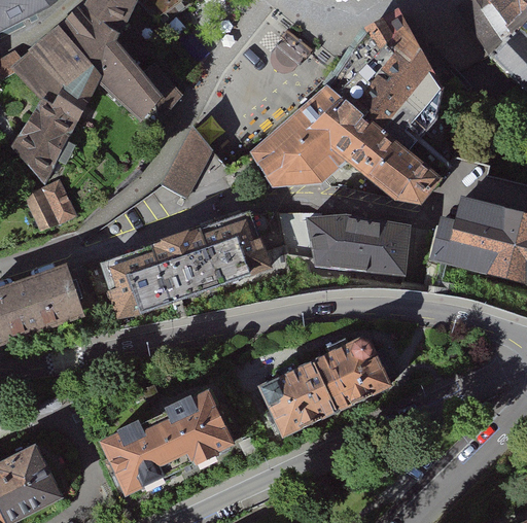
[(0,0),(0,26),(48,3),(53,0),(0,0)]
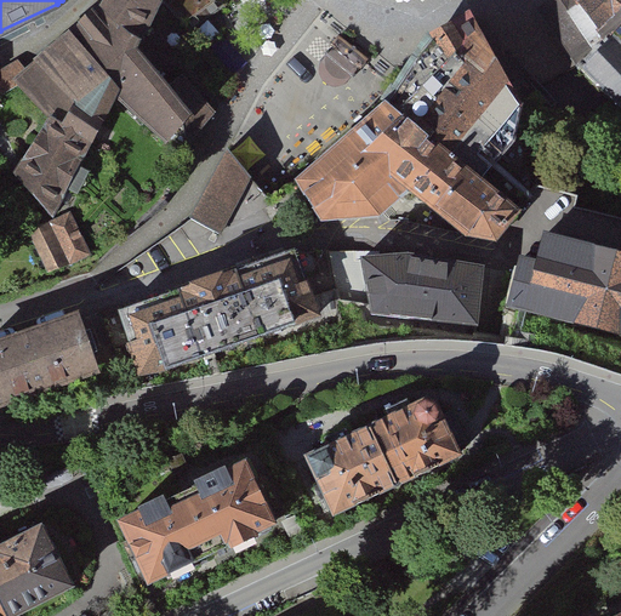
[(49,113),(15,169),(55,214),(107,98),(157,143),(187,112),(135,55),(164,0),(166,0),(180,22),(212,0),(96,0),(87,10),(13,75),(49,113)]
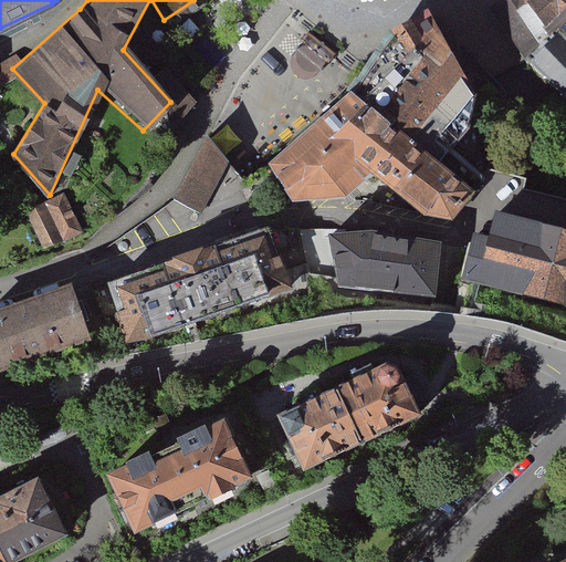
[(565,22),(565,0),(506,0),(494,8),(528,55),(531,59),(546,43),(558,31),(565,22)]
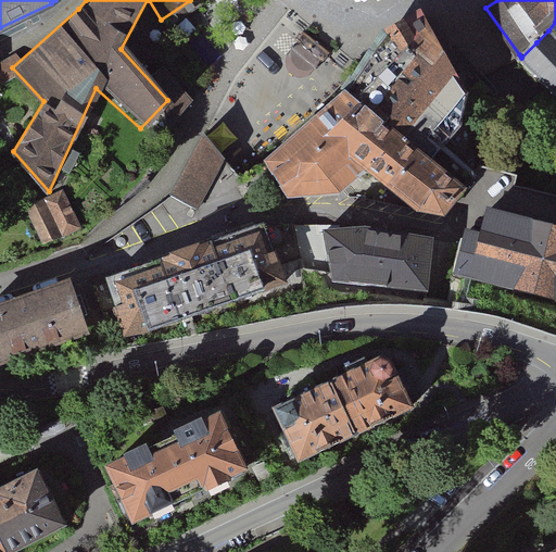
[(337,88),(257,164),(285,199),(339,192),(358,172),(411,211),(434,213),(463,189),(412,147),(463,93),(458,84),(421,15),(382,36),(388,50),(345,98),(337,88)]
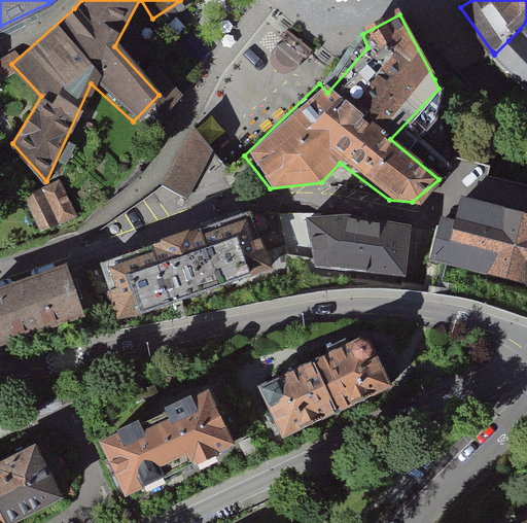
[(508,40),(494,55),(526,88),(526,35),(520,29),(508,40)]
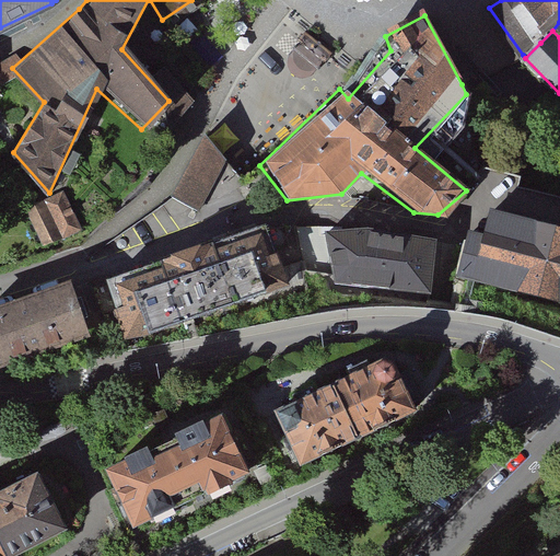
[(221,160),(206,135),(166,195),(196,209),(221,160)]
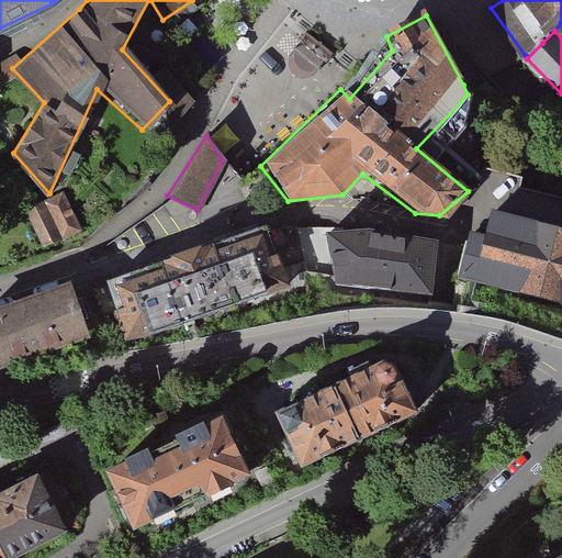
[(62,189),(22,207),(41,247),(80,229),(62,189)]
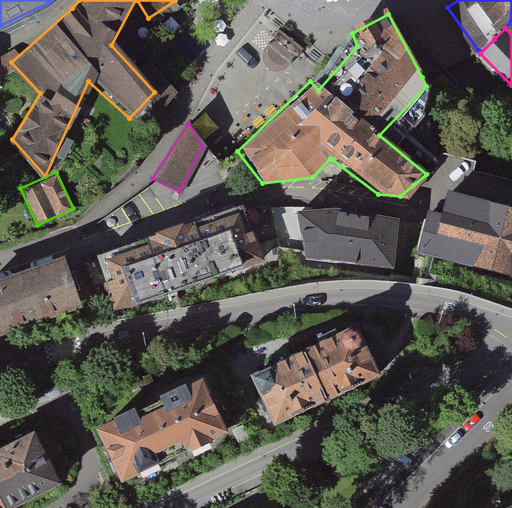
[(511,213),(449,197),(443,218),(436,217),(428,215),(418,250),(432,254),(511,275),(511,213)]
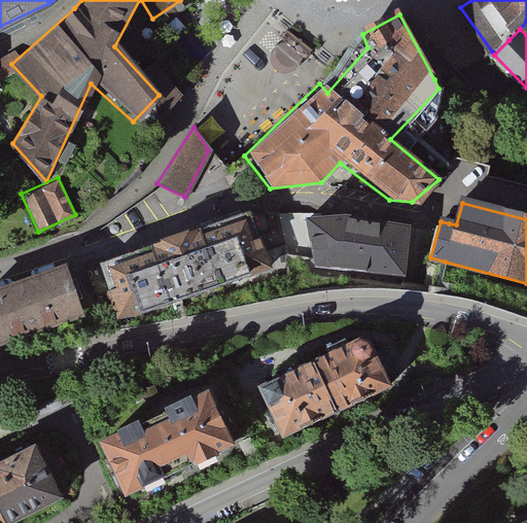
[(250,210),(201,228),(218,279),(269,262),(250,210)]
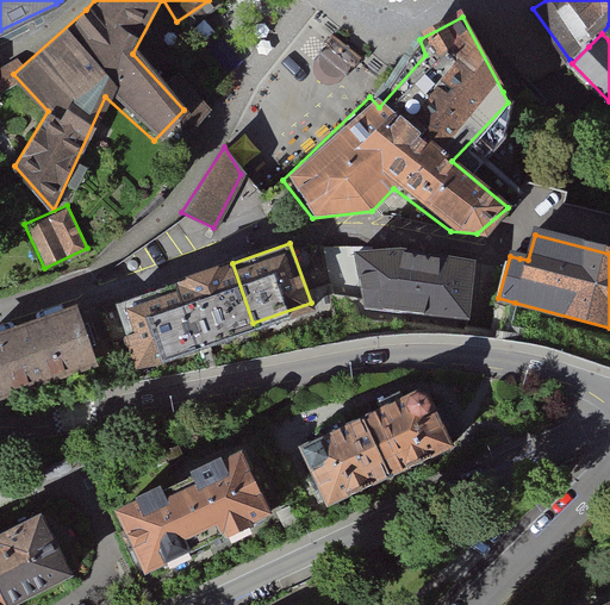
[(355,249),(366,304),(470,316),(477,256),(402,244),(355,249)]
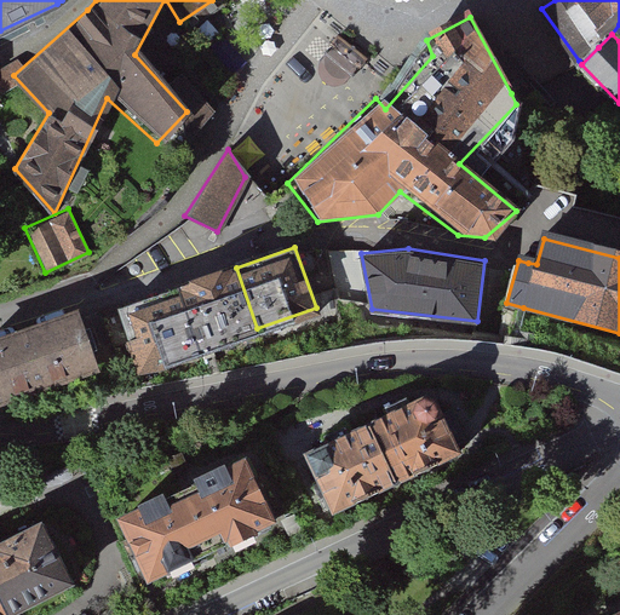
[(236,268),(177,288),(199,349),(229,338),(257,328),(236,268)]
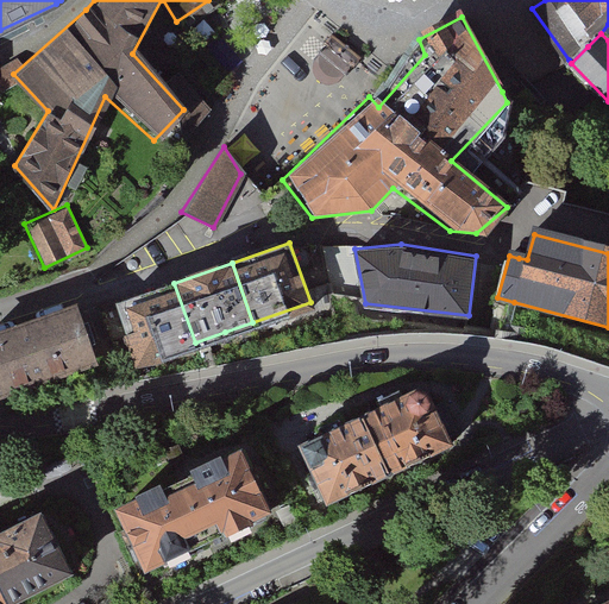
[(174,283),(117,302),(126,333),(137,362),(195,343),(174,283)]
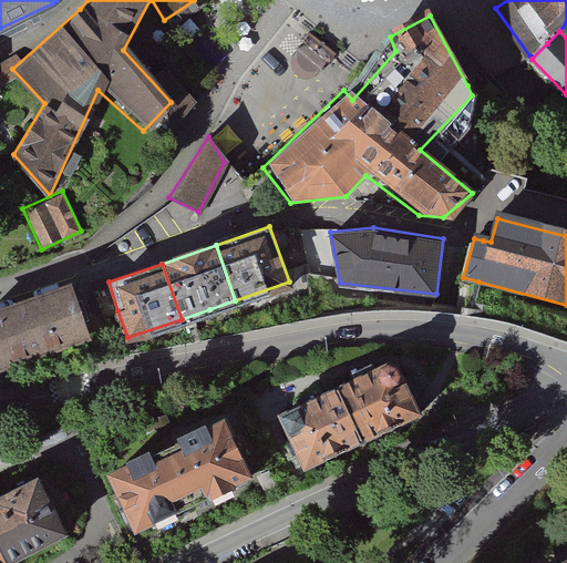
[(0,358),(37,346),(89,328),(86,321),(71,276),(0,300),(0,358)]
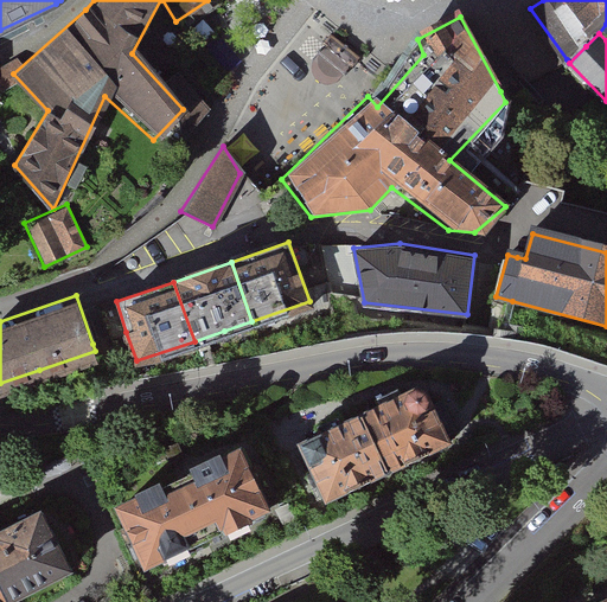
[(387,471),(445,443),(417,386),(359,412),(387,471)]
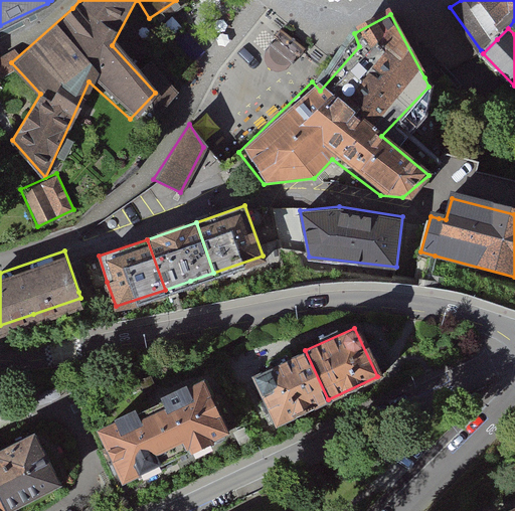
[(279,421),(328,399),(305,350),(255,373),(279,421)]
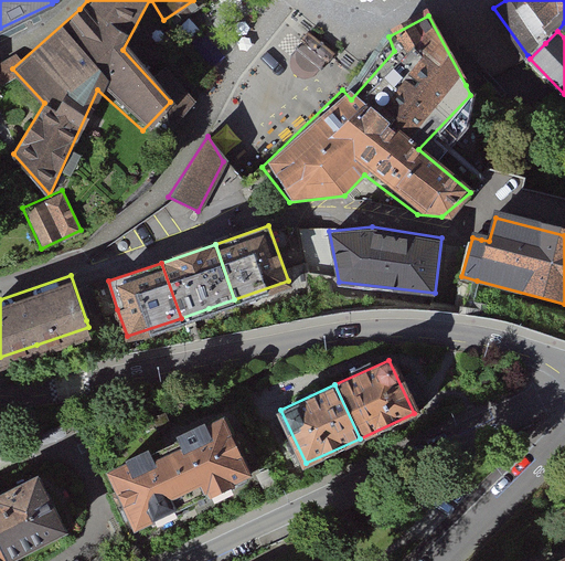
[(192,496),(246,470),(222,417),(168,443),(192,496)]
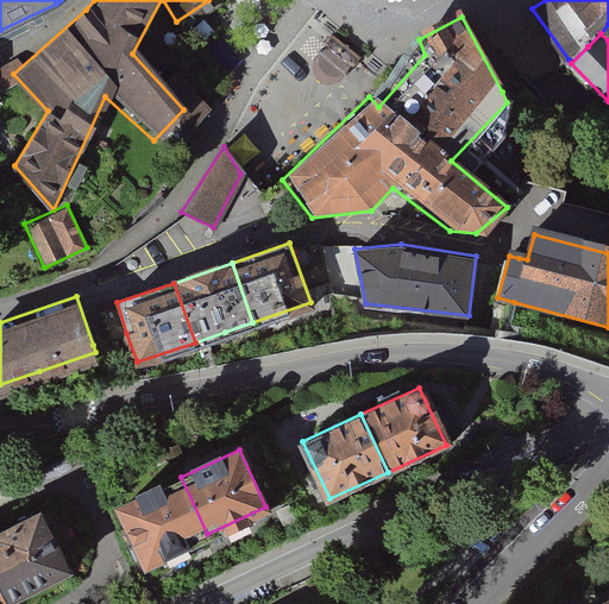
[(149,561),(207,534),(181,477),(123,504),(149,561)]
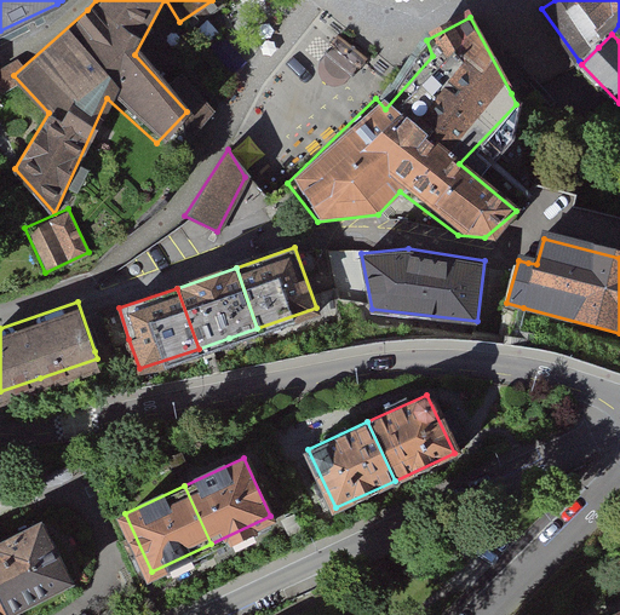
[(0,597),(7,613),(69,581),(40,526),(0,545),(0,597)]
